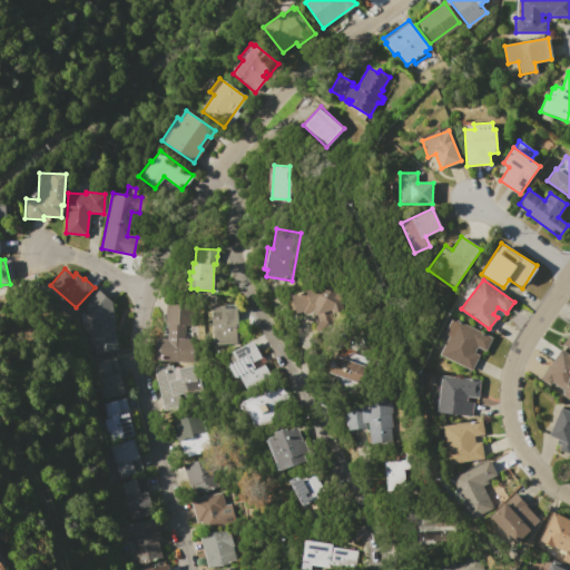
[(290,296),(336,282),(344,307),(330,312),(332,320),(326,334),(314,331),(317,321),(316,316),(313,316),(312,312),(302,315),(301,312),(295,313),(290,296)]
